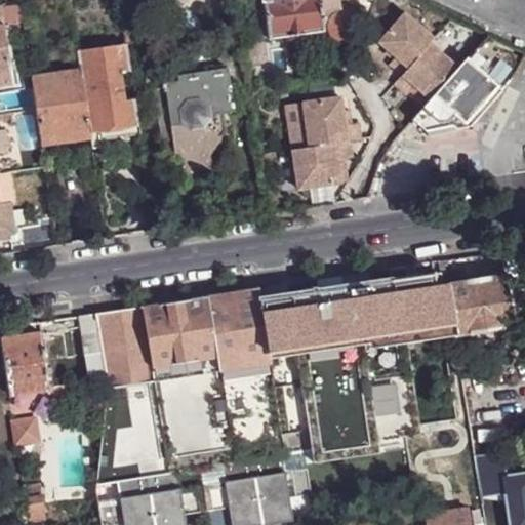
[(319,0),(263,0),(269,39),(324,30),(324,27),(319,0)]
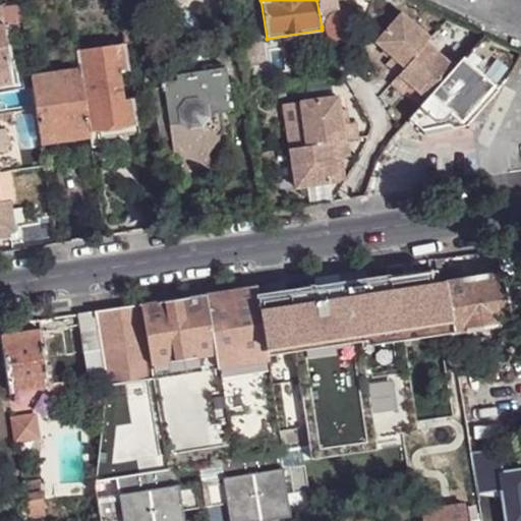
[(335,0),(316,0),(322,26),(326,25),(330,17),(338,12),(335,0)]
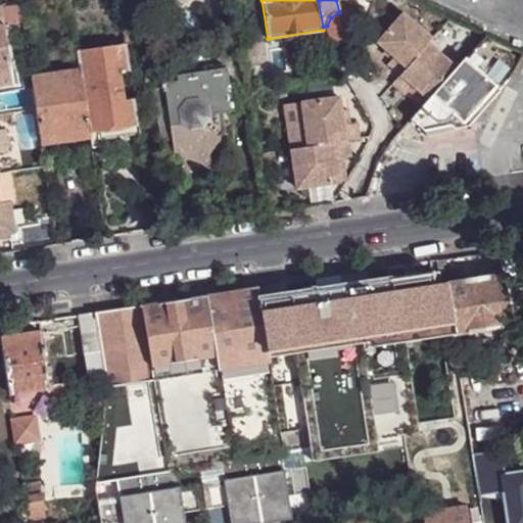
[(9,62),(2,9),(0,9),(0,78),(8,77),(6,62),(9,62)]
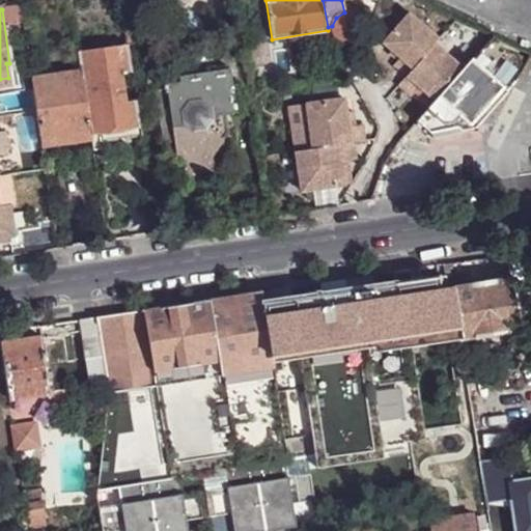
[(439,95),(465,66),(437,42),(441,36),(410,10),(384,39),(401,55),(396,62),(407,73),(399,81),(413,93),(417,89),(420,85),(428,92),(436,100),(439,95)]
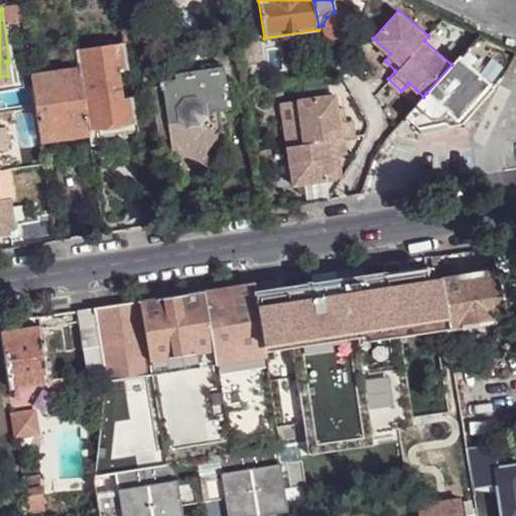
[(344,15),(335,12),(327,17),(323,25),(323,28),(325,35),(330,40),(337,42),(345,40),(350,35),(351,27),(349,20),(344,15)]
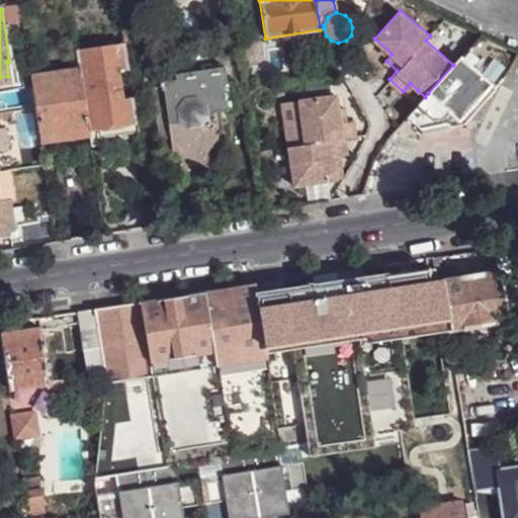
[(517,49),(482,33),(468,49),(501,78),(517,53),(517,49)]
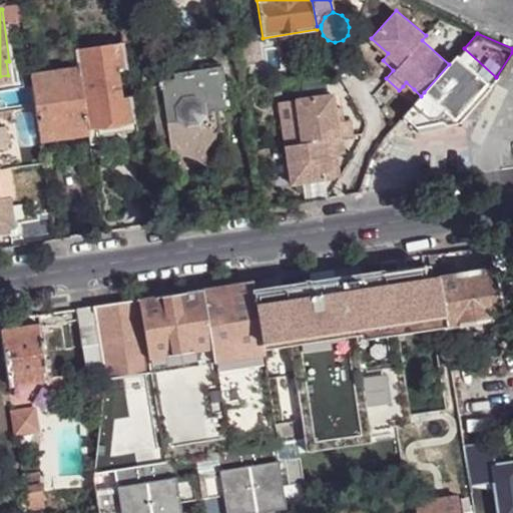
[(79,70),(88,129),(134,121),(130,96),(121,97),(117,72),(127,70),(123,44),(123,42),(76,51),(79,70)]
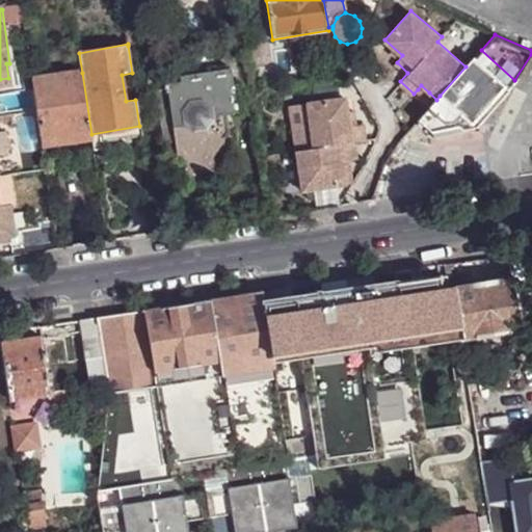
[(466,67),(440,96),(475,127),(515,80),(514,80),(481,50),(473,58),(466,67)]
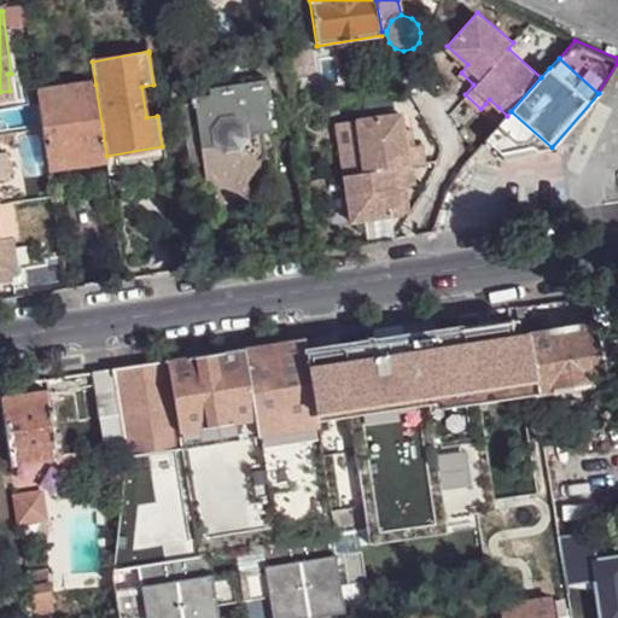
[(209,200),(249,194),(246,184),(261,163),(267,156),(263,135),(274,133),(267,82),(209,91),(209,97),(193,100),(193,104),(181,108),(190,167),(203,167),(209,200)]
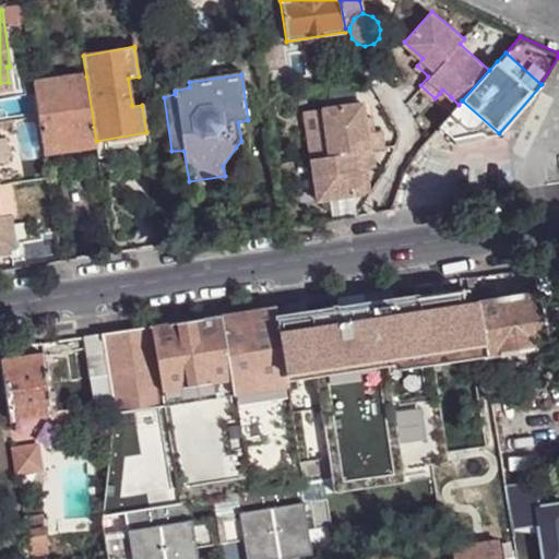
[(49,147),(96,141),(86,76),(35,83),(39,115),(44,149),(49,147)]
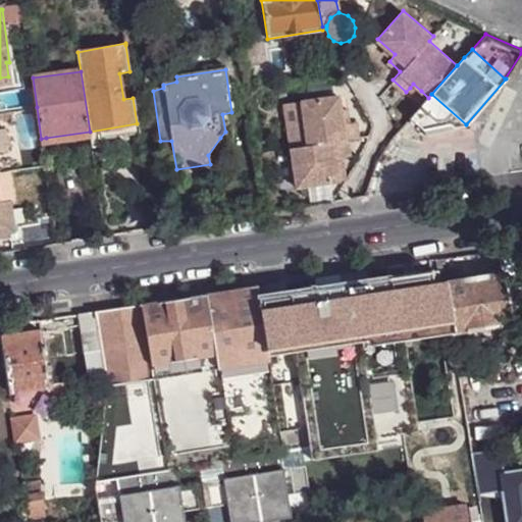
[(418,95),(421,91),(413,84),(410,88),(418,95)]
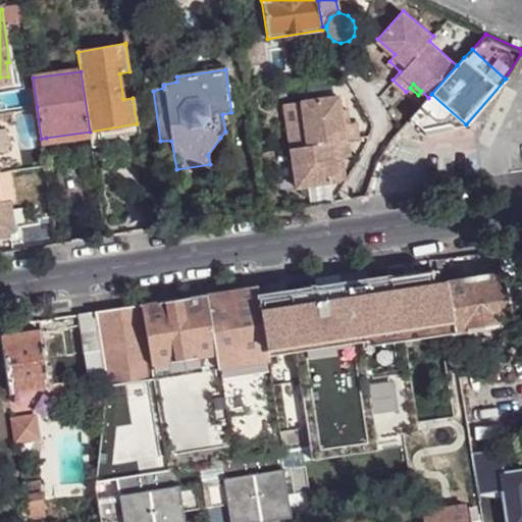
[(428,98),(410,118),(423,131),(425,129),(426,134),(466,124),(431,94),(428,98)]
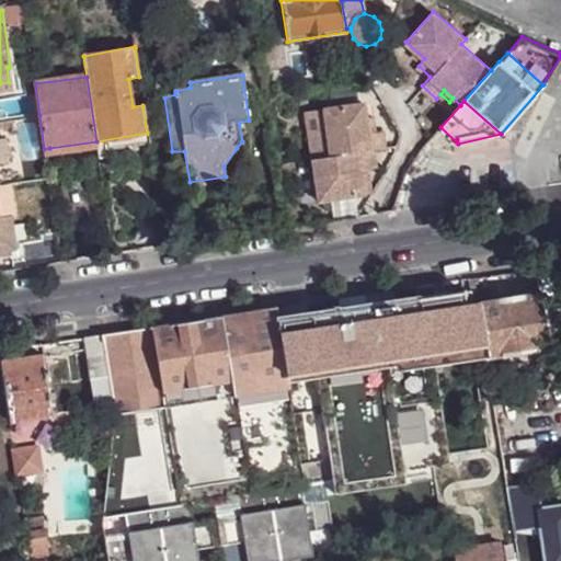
[(364,103),(323,109),(328,136),(309,139),(319,205),(366,198),(363,173),(370,173),(377,171),(375,152),(387,150),(385,132),(375,133),(368,134),(367,119),(364,103)]
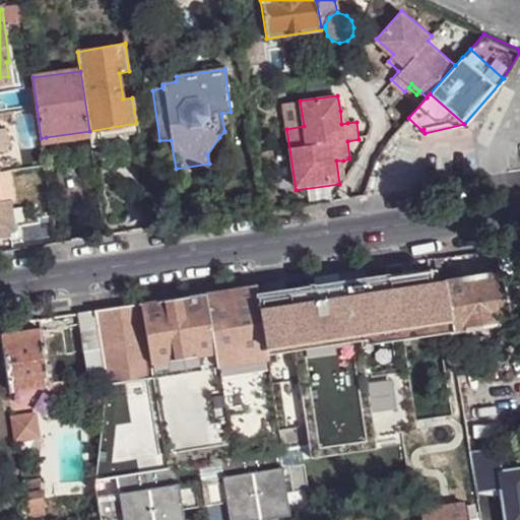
[(304,126),(300,101),(283,104),(286,129),(304,126)]
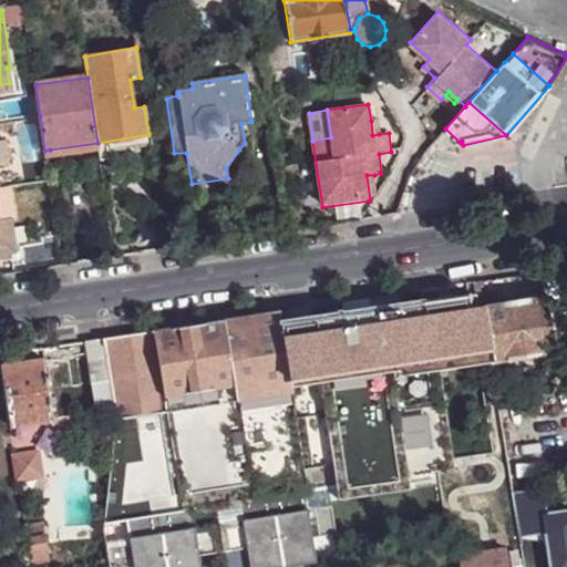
[(98,148),(100,161),(125,156),(124,150),(151,145),(148,134),(98,143),(98,148)]
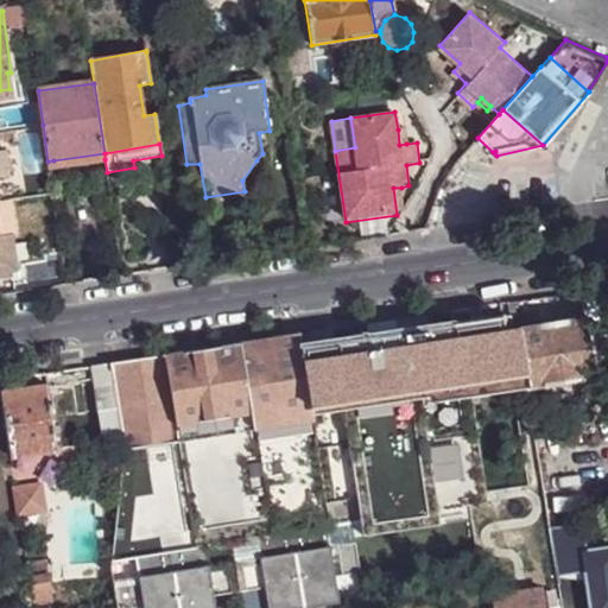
[(54,168),(105,159),(105,153),(54,160),(54,168)]
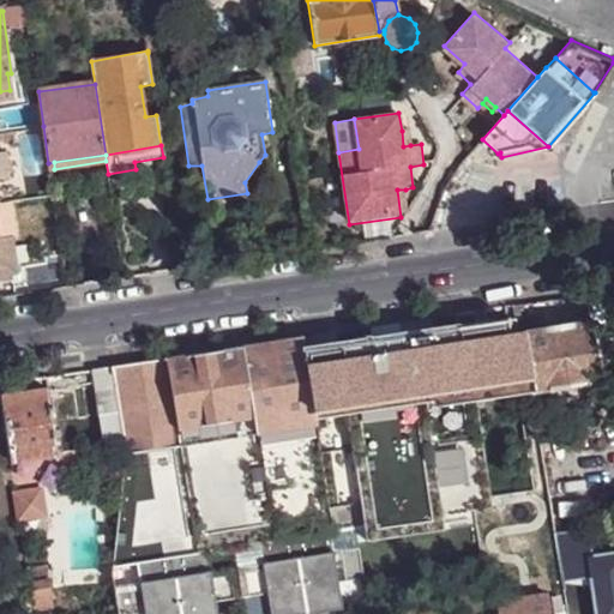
[(409,216),(405,190),(397,190),(401,217),(409,216)]
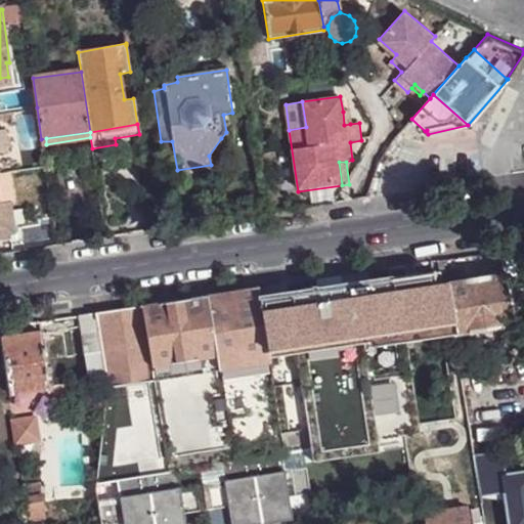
[(212,171),(211,165),(177,170),(177,176),(212,171)]
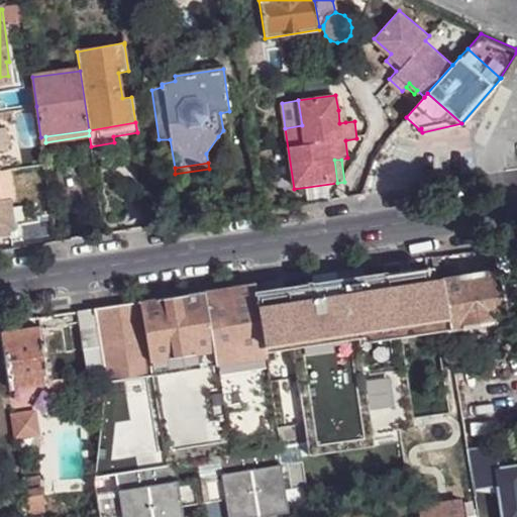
[(0,169),(0,229),(14,227),(9,198),(12,197),(7,168),(0,169)]
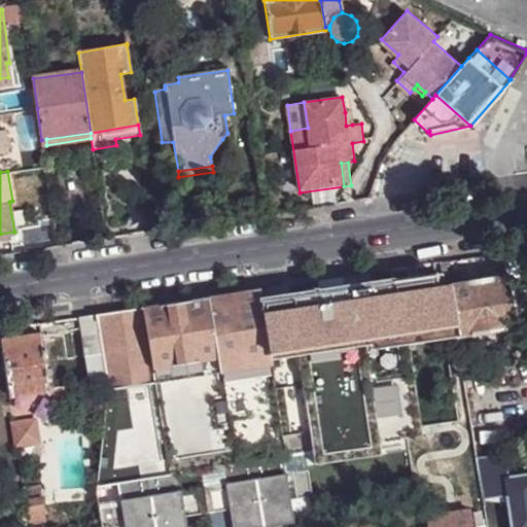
[(357,352),(401,345),(401,343),(473,331),(501,327),(526,323),(526,287),(511,290),(505,250),(438,260),(444,293),(437,293),(434,273),(259,297),(258,288),(95,314),(105,376),(96,486),(116,483),(281,456),(313,452),(314,464),(330,461),(328,449),(372,442),(357,352)]
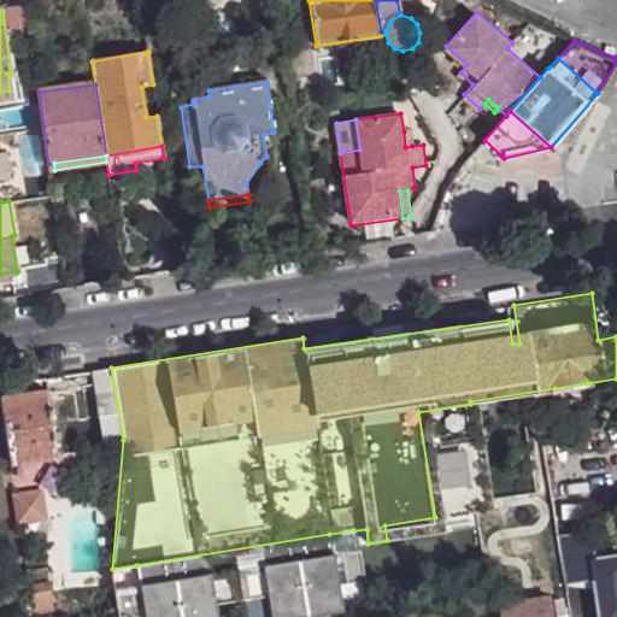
[(100,416),(118,412),(111,368),(92,370),(95,386),(100,416)]
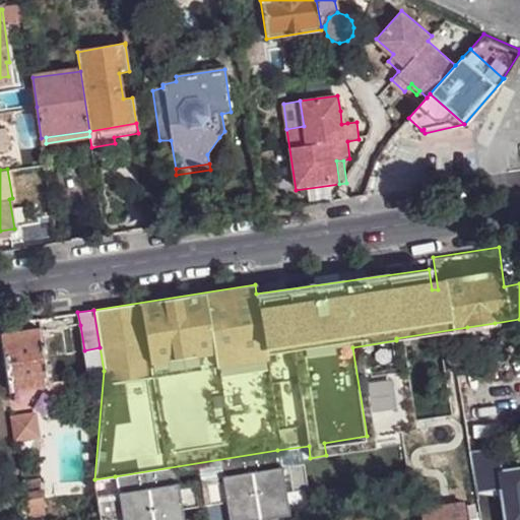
[(77,312),(38,319),(39,329),(40,330),(80,325),(77,312)]
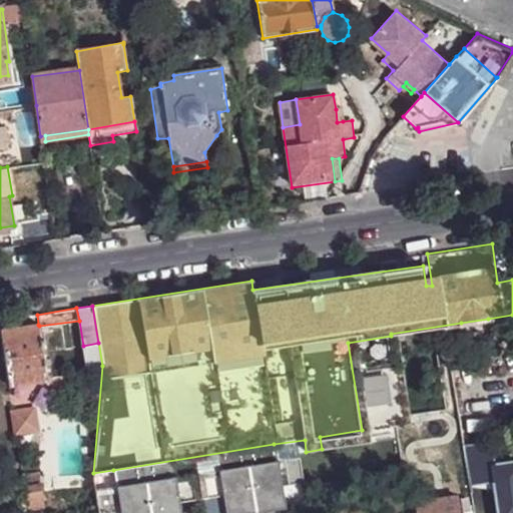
[(490,332),(488,319),(461,323),(463,335),(490,332)]
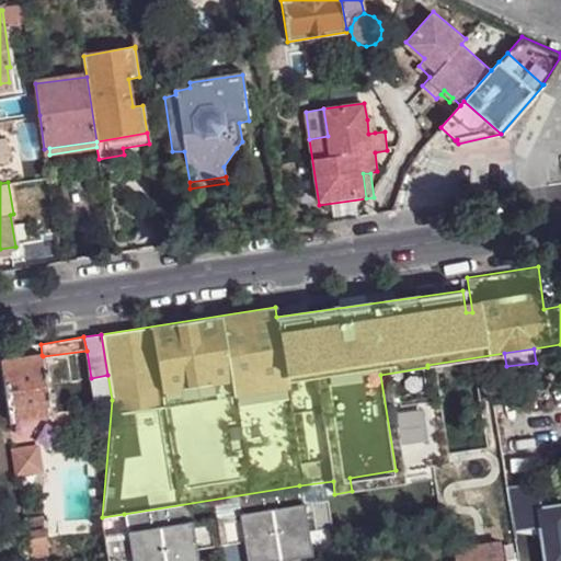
[(43,356),(42,355),(0,361),(9,422),(52,414),(43,356)]
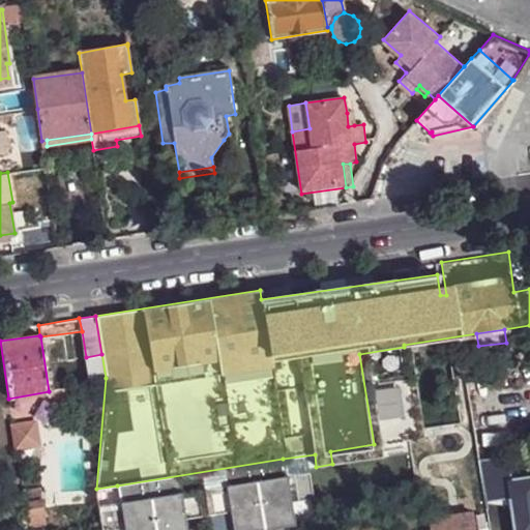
[(37,421),(12,425),(17,451),(41,448),(37,421)]
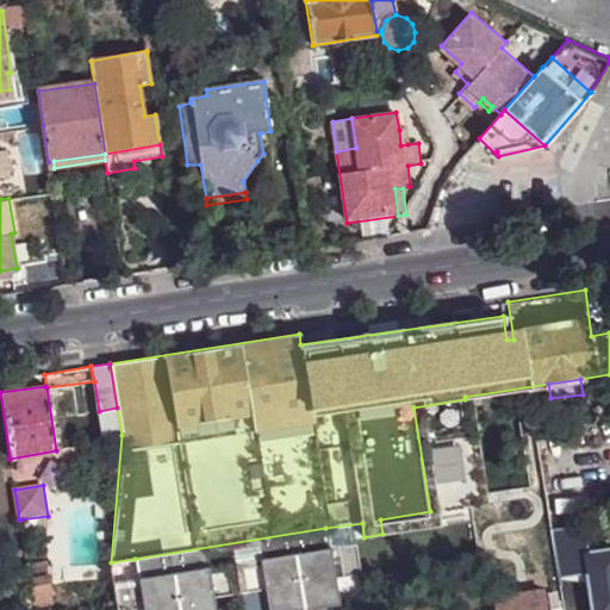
[(325,528),(135,559),(138,579),(113,584),(117,609),(138,609),(144,609),(143,609),(212,609),(211,598),(265,590),(268,609),(336,599),(332,579),(359,574),(353,543),(329,547),(325,528)]
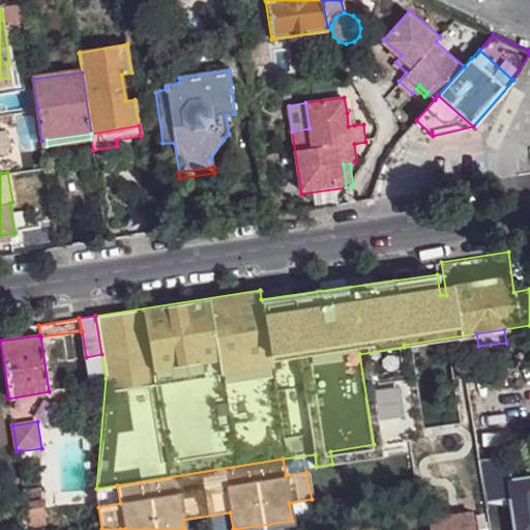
[(507,459),(479,461),(486,503),(508,500),(512,529),(529,529),(529,476),(510,479),(507,459)]
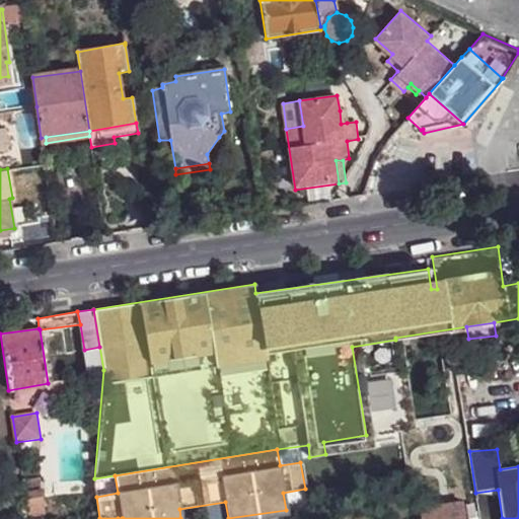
[(23,486),(27,516),(41,514),(43,513),(44,510),(40,483),(39,479),(34,478),(22,480),(23,486)]
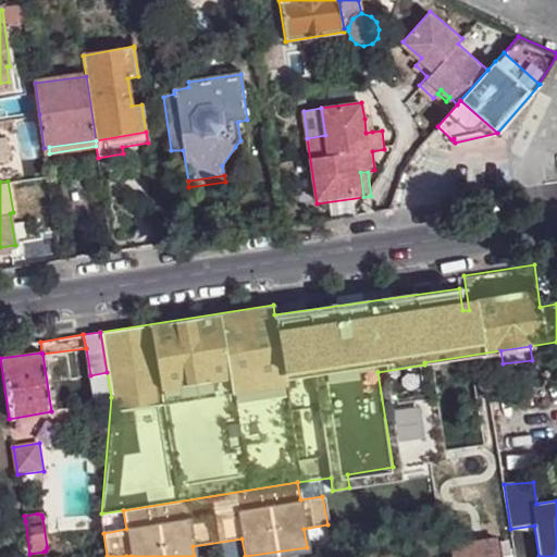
[(498,556),(496,540),(450,546),(452,556),(498,556)]
